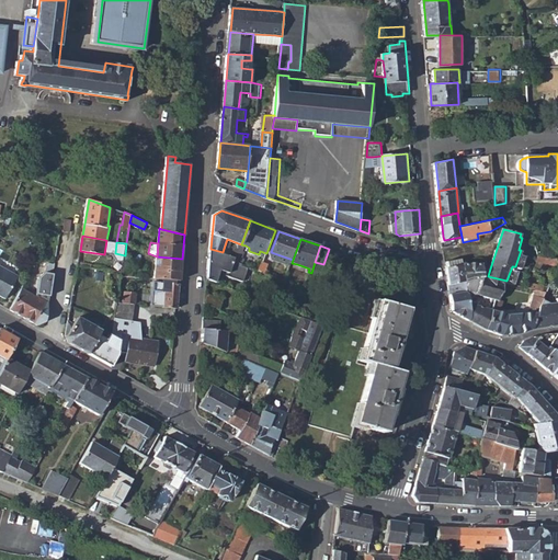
[(209,262),(208,280),(217,283),(220,274),(245,282),(250,267),(245,265),(236,262),(237,256),(223,252),(211,249),(209,262)]
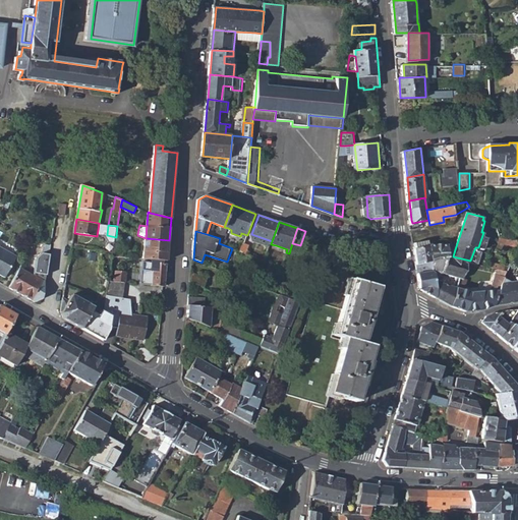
[(517,238),(509,236),(507,243),(517,245),(517,238)]
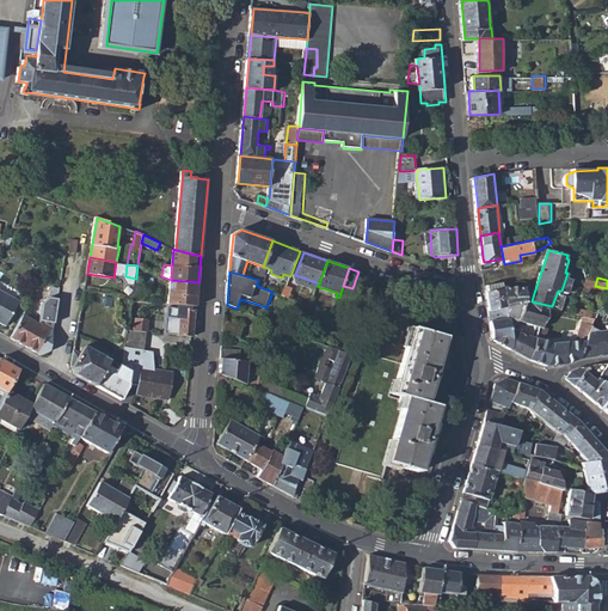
[(170,280),(169,304),(178,304),(192,305),(196,306),(198,282),(170,280)]
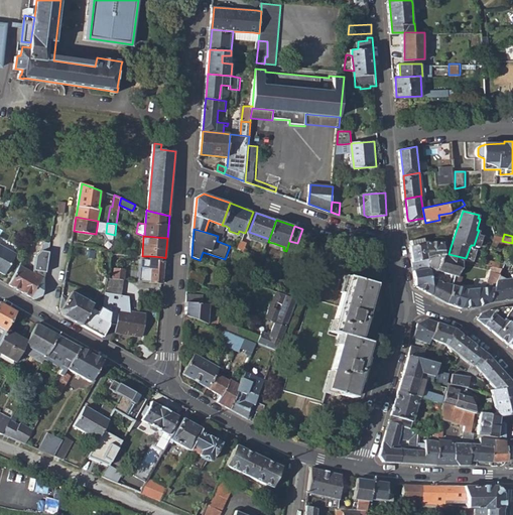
[(445,254),(445,253),(449,254),(451,247),(447,245),(446,239),(442,237),(426,237),(412,239),(412,245),(411,245),(414,260),(428,257),(445,254)]
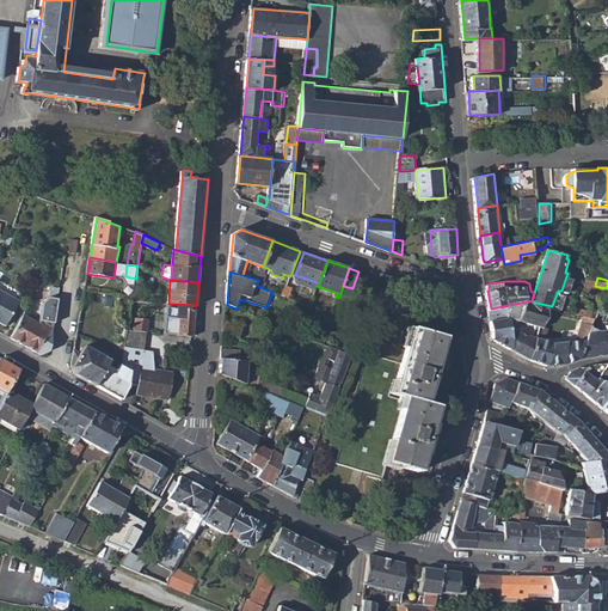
[(318,287),(314,299),(320,300),(324,288),(318,287)]
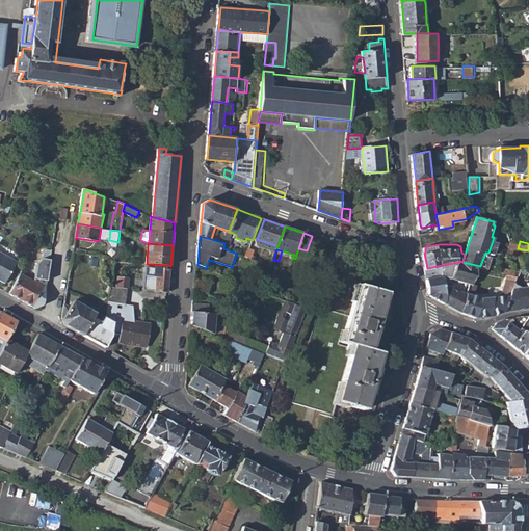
[(0,251),(0,279),(6,282),(18,261),(0,251)]
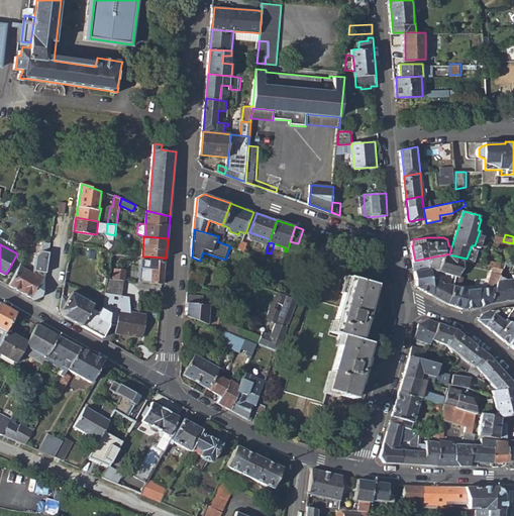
[(440,270),(460,276),(467,259),(449,254),(446,253),(446,254),(429,258),(431,270),(440,270)]
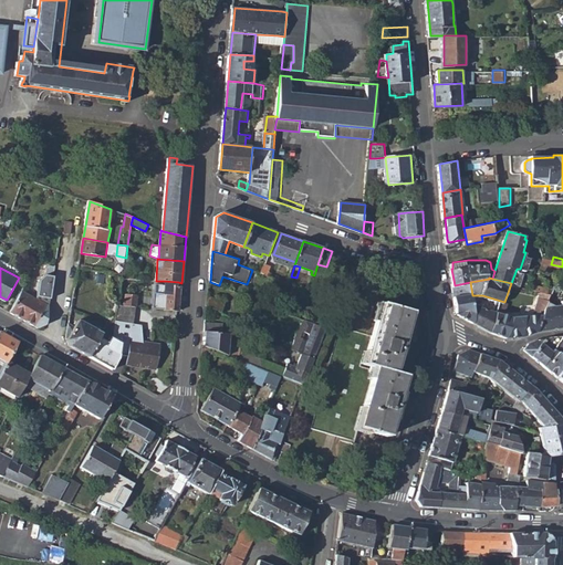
[(473,304),(472,295),(470,282),(455,285),(458,314),(477,325),(473,304)]
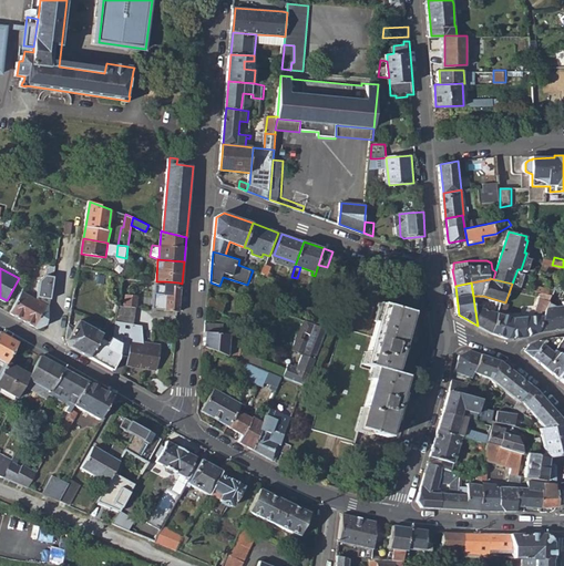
[(156,284),(154,309),(180,311),(182,286),(177,286),(164,285),(156,284)]
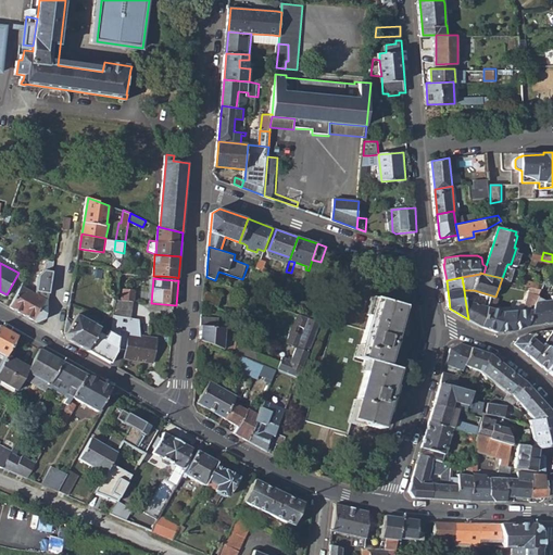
[(23,286),(11,306),(39,322),(47,319),(50,301),(23,286)]
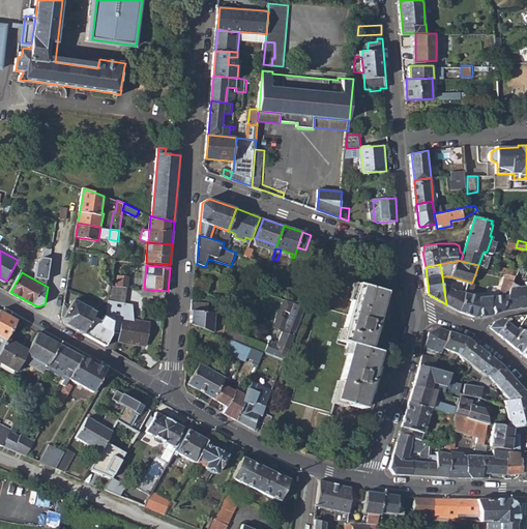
[(129,276),(119,275),(118,287),(128,288),(129,276)]
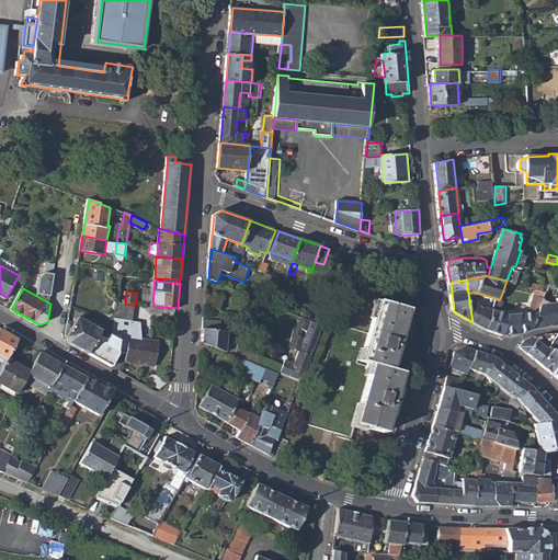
[(207,292),(206,304),(220,309),(225,299),(207,292)]
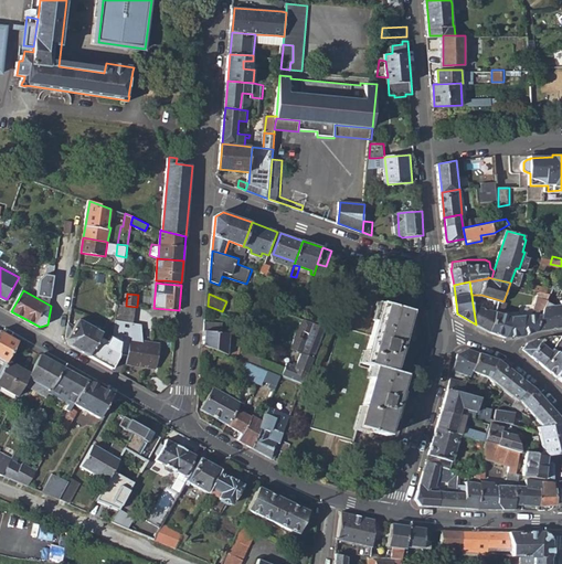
[(367,362),(379,365),(410,373),(427,309),(384,298),(375,331),(367,362)]
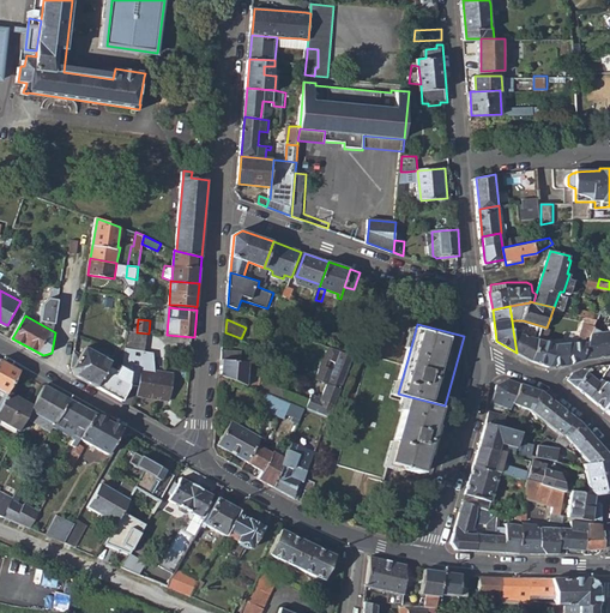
[(584,359),(590,360),(609,356),(609,330),(598,334),(593,329),(589,337),(589,341),(586,353),(584,359)]
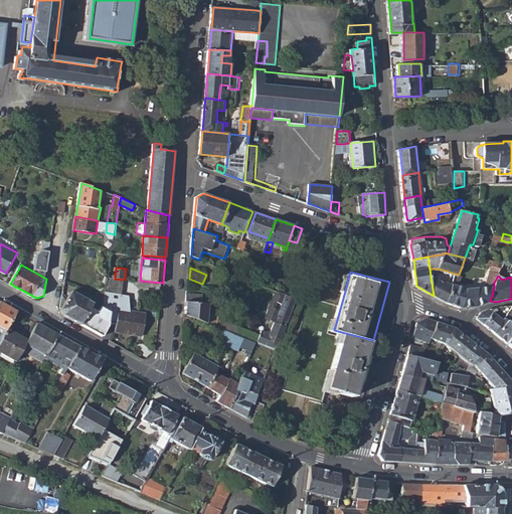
[(431,277),(434,296),(446,304),(447,304),(453,284),(434,277),(431,277)]
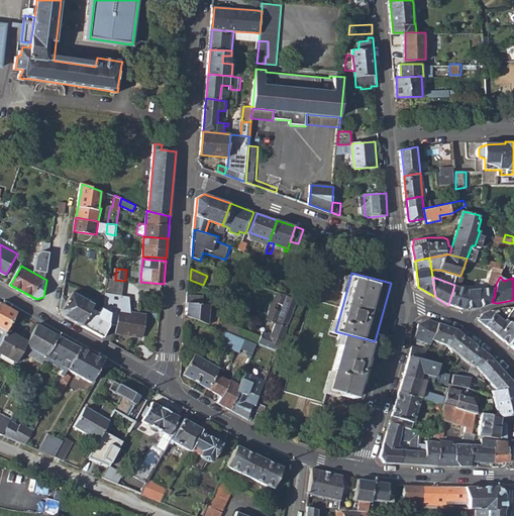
[(108,279),(104,308),(120,311),(118,324),(117,334),(142,338),(146,315),(130,312),(130,297),(122,296),(124,281),(115,280),(108,279)]
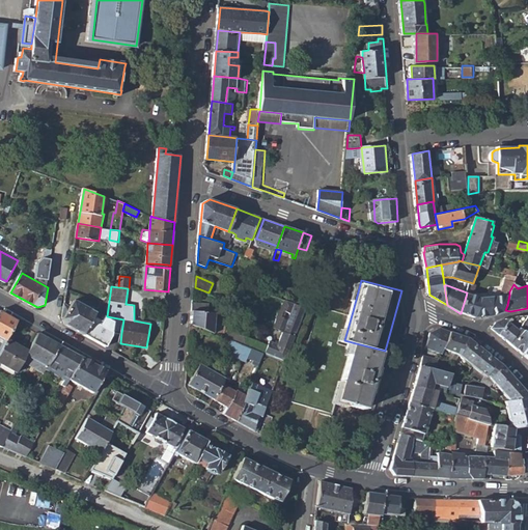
[(467,293),(461,313),(476,315),(492,315),(505,310),(507,305),(509,295),(479,297),(467,293)]
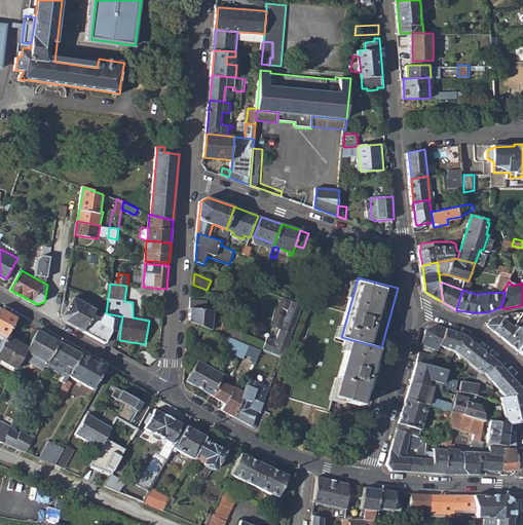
[(65,299),(63,313),(66,321),(84,331),(95,312),(96,309),(74,297),(71,302),(65,299)]
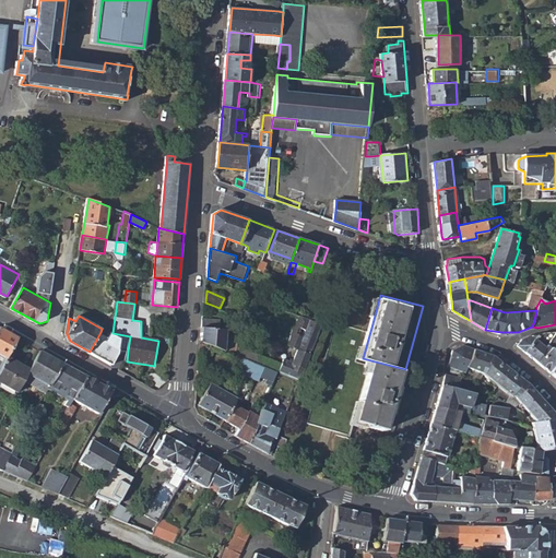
[(260,354),(257,363),(280,372),(302,381),(323,324),(303,316),(291,344),(302,348),(295,364),(286,360),(285,364),(260,354)]
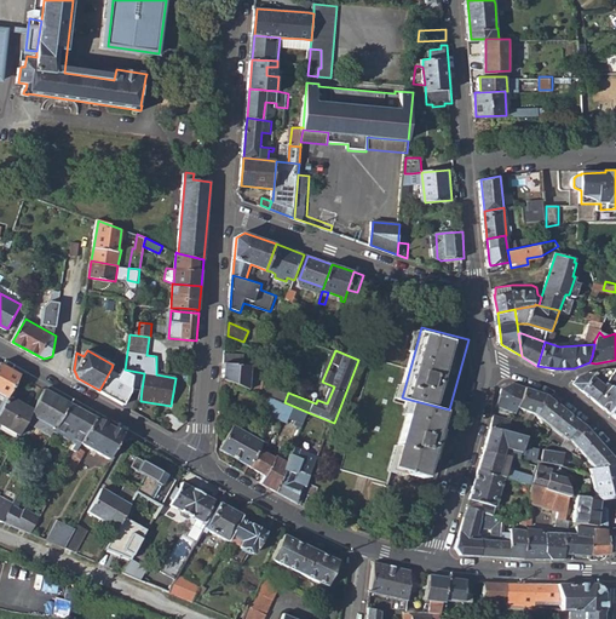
[(392,483),(395,474),(415,401),(402,397),(412,364),(376,354),(345,471),(392,483)]
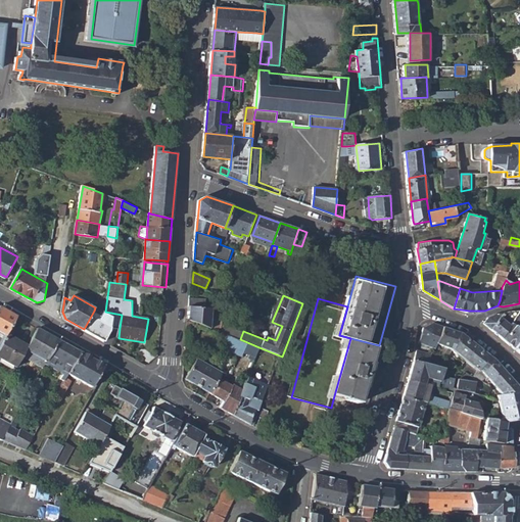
[(0,347),(8,334),(18,316),(0,305),(0,347)]
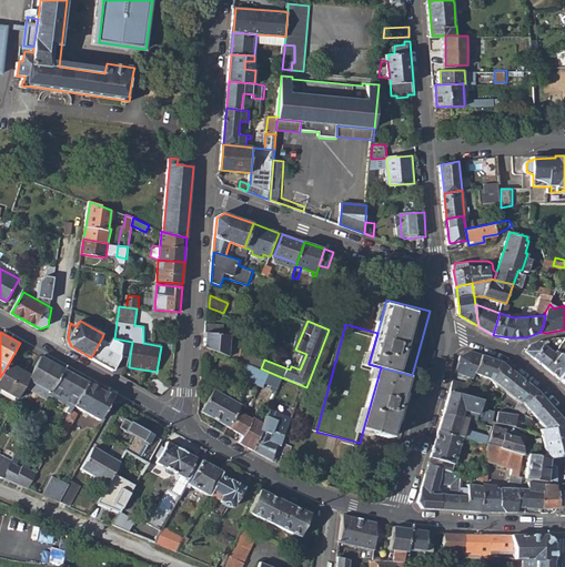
[(207,332),(205,346),(246,363),(261,368),(264,360),(236,351),(233,352),(230,351),(232,334),(207,332)]
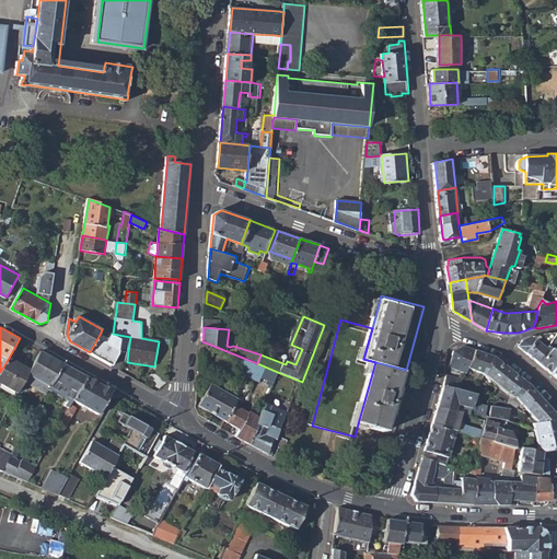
[(101,333),(90,352),(113,365),(119,353),(119,350),(128,351),(130,337),(113,334),(111,334),(108,337),(101,333)]
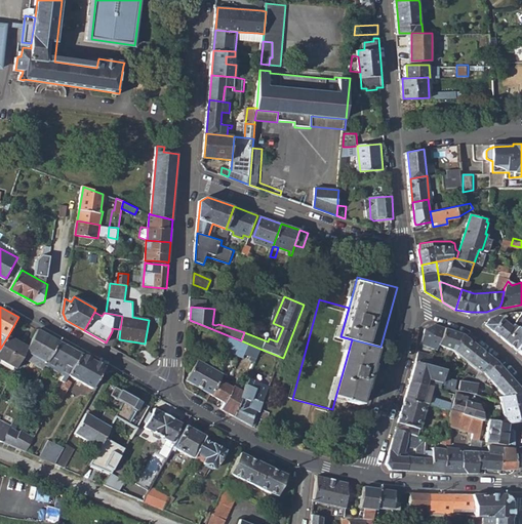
[(487,324),(505,337),(515,323),(521,315),(521,312),(512,313),(492,318),(487,324)]
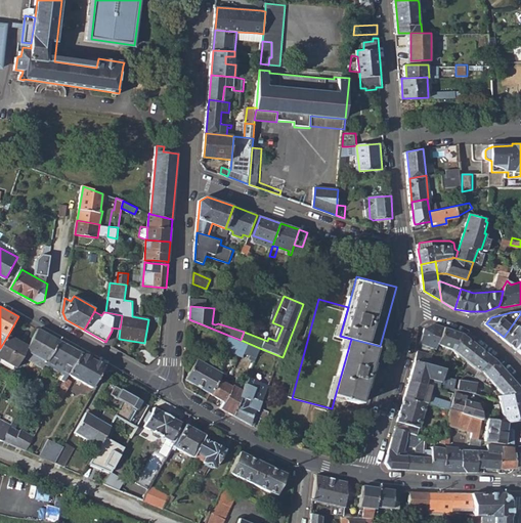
[(504,337),(517,348),(520,344),(520,328),(514,322),(504,337)]
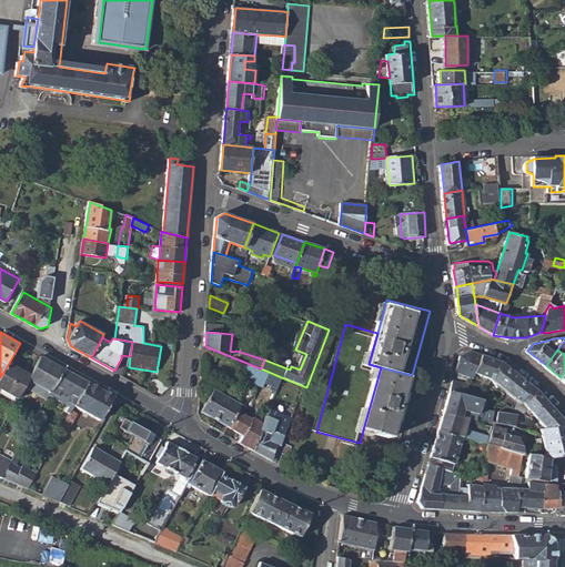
[(462,356),(457,372),(473,377),(475,373),(482,354),(473,351),(462,356)]
